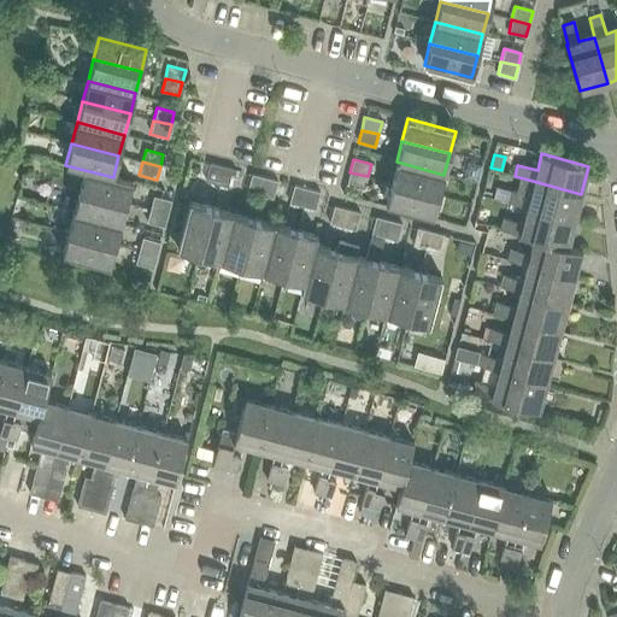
[(438,195),(444,175),(397,162),(391,183),(438,195)]
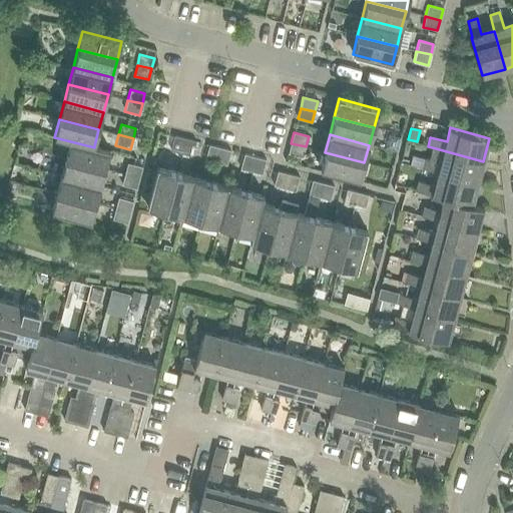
[(170,150),(180,153),(184,138),(174,135),(170,150)]
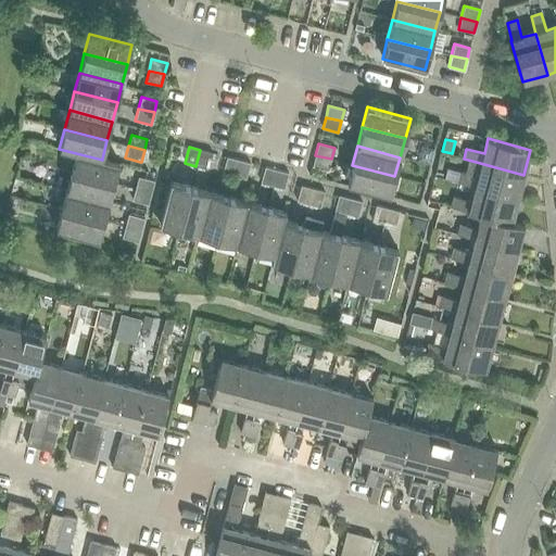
[(200,150),(196,166),(207,169),(212,153),(200,150)]
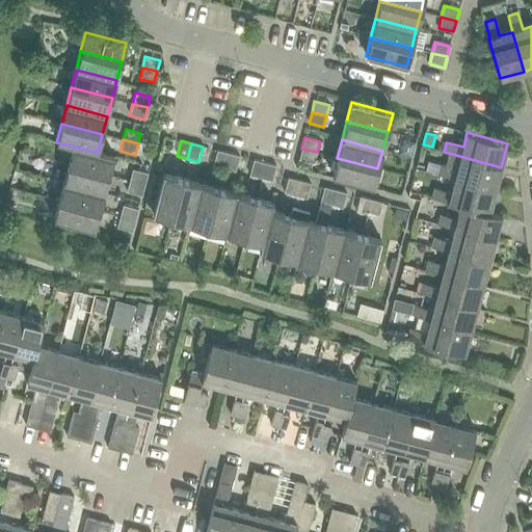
[(73,147),(68,164),(109,176),(113,156),(98,152),(98,153),(73,147)]
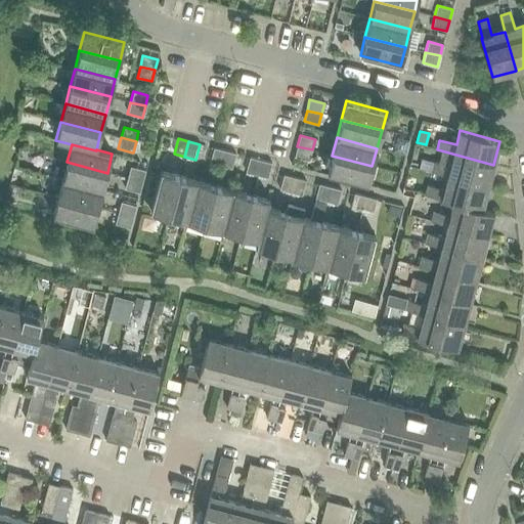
[(312,149),(297,146),(294,157),(309,161),(312,149)]
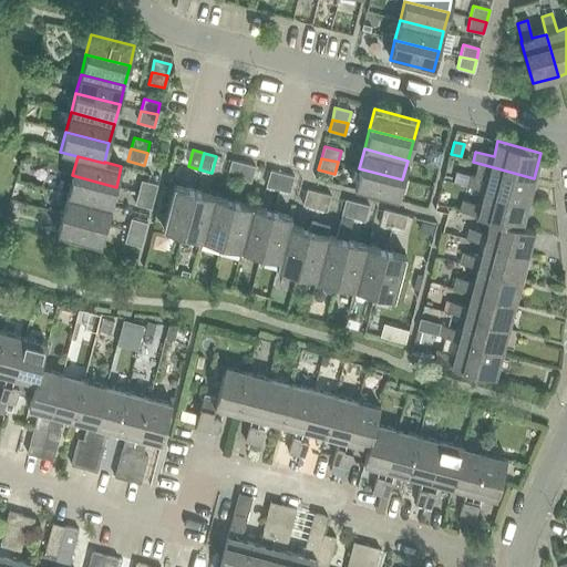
[(227,176),(238,179),(243,163),(232,161),(227,176)]
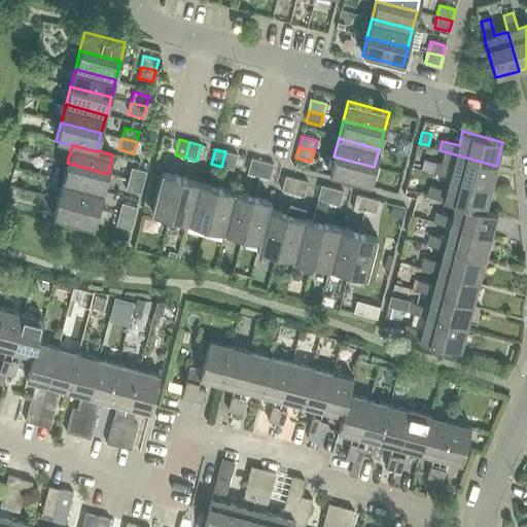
[(225,151),(221,167),(233,170),(237,154),(225,151)]
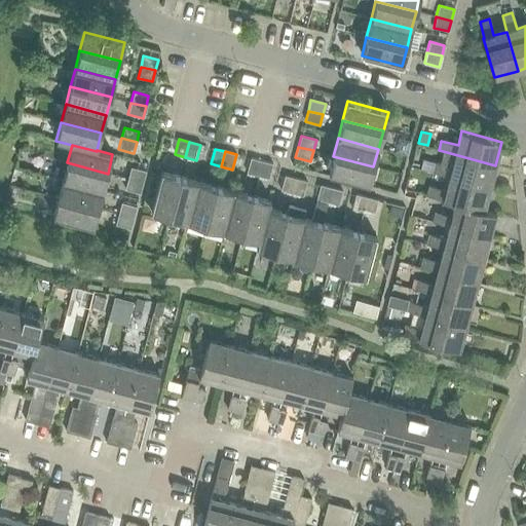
[(436,163),(433,173),(449,177),(489,188),(495,165),(443,151),(440,164),(436,163)]
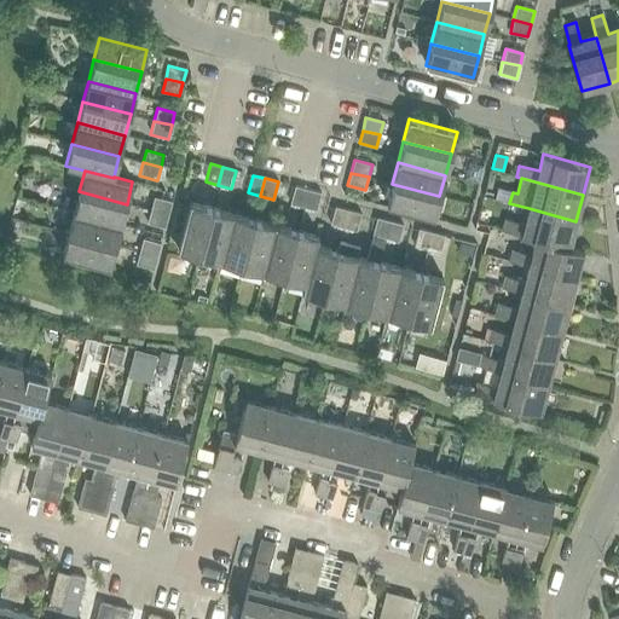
[(392,184),(386,206),(434,218),(439,196),(392,184)]
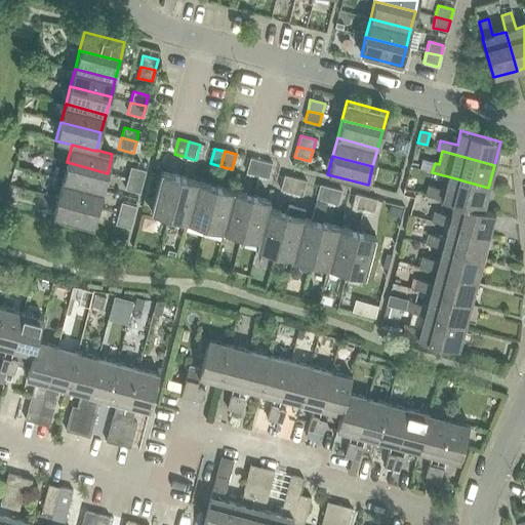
[(246,172),(256,175),(260,161),(250,158),(246,172)]
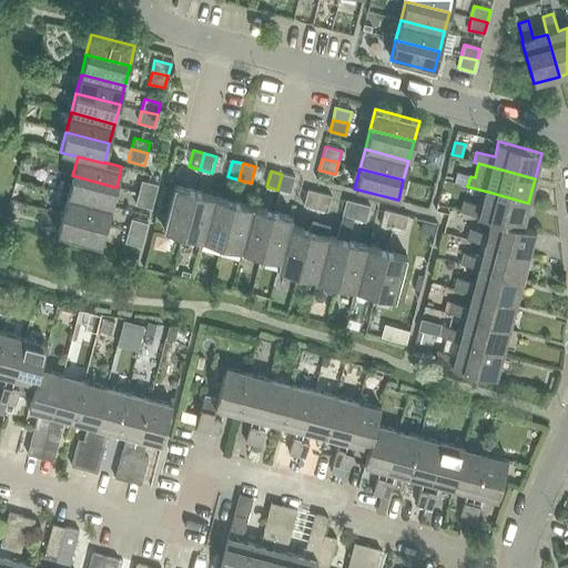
[(456,172),(454,183),(467,186),(470,176),(456,172)]
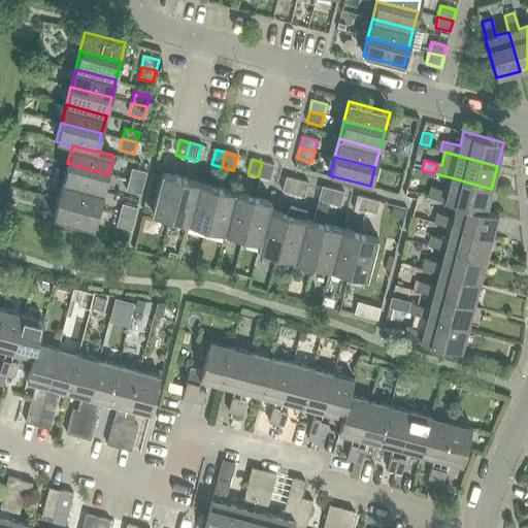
[(262,162),(258,176),(269,179),(273,165),(262,162)]
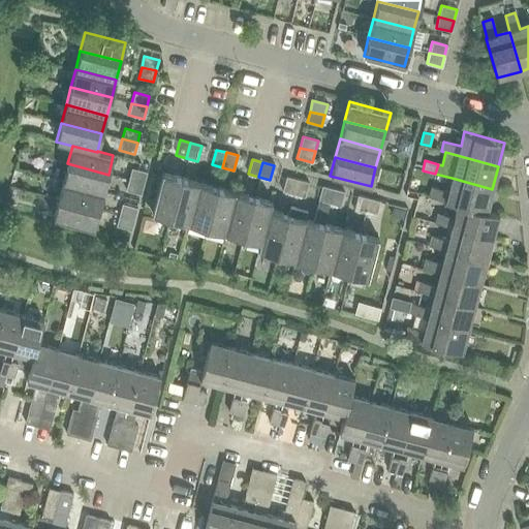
[(109,175),(67,163),(63,182),(103,192),(109,175)]
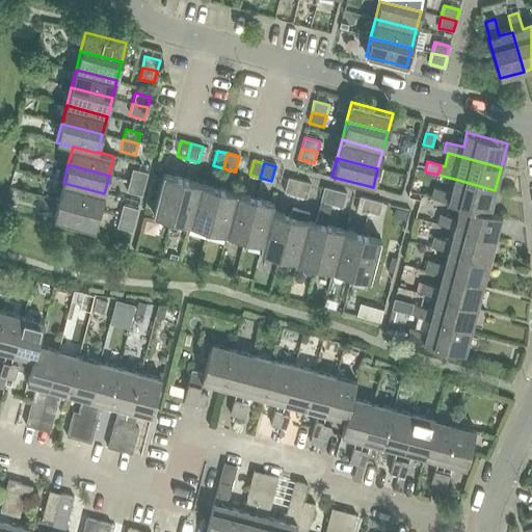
[(132,169),(129,181),(144,185),(148,174),(132,169)]
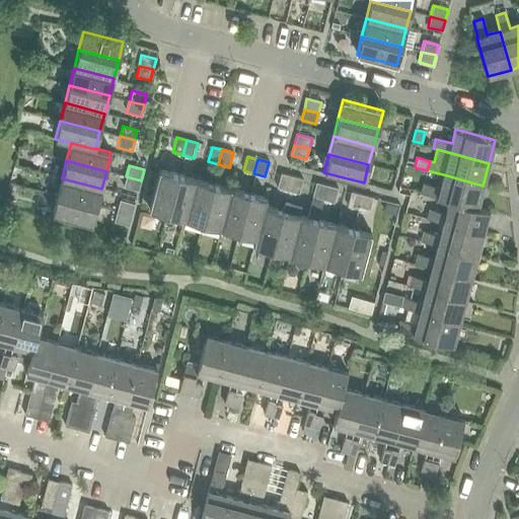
[(159,170),(149,210),(167,215),(177,175),(159,170)]
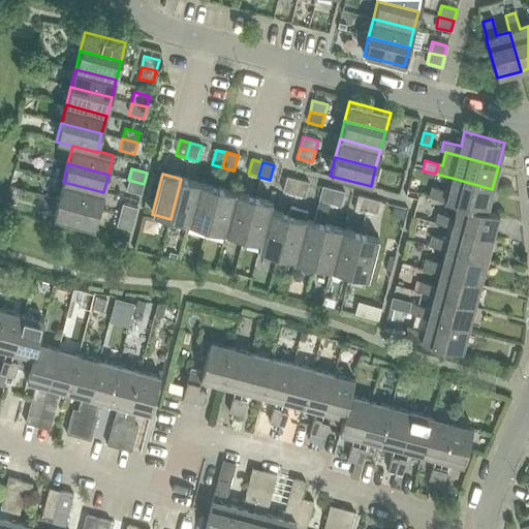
[(292,194),(297,180),(286,177),(282,191),(292,194)]
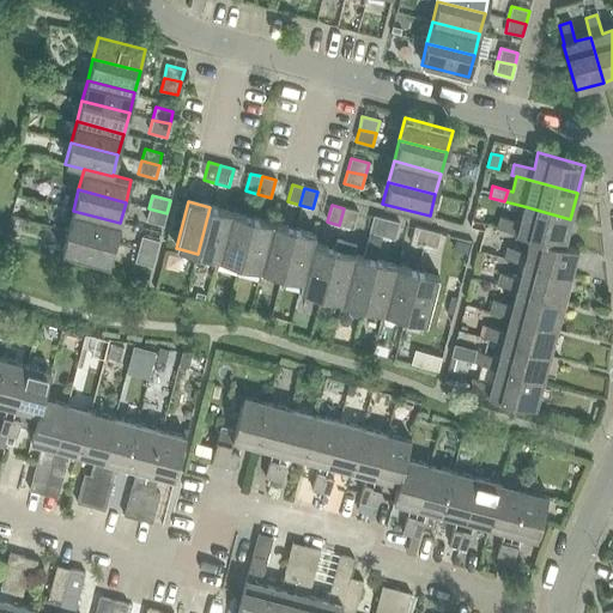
[(523,206),(520,222),(501,217),(497,228),(516,234),(529,237),(530,237),(564,246),(564,244),(570,219),(523,206)]
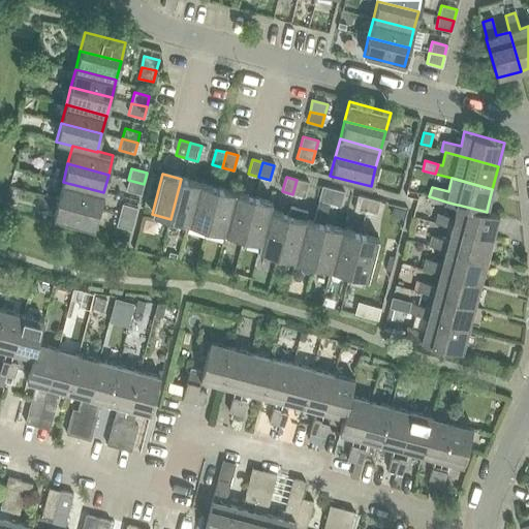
[(181,179),(170,219),(188,223),(199,183),(181,179)]
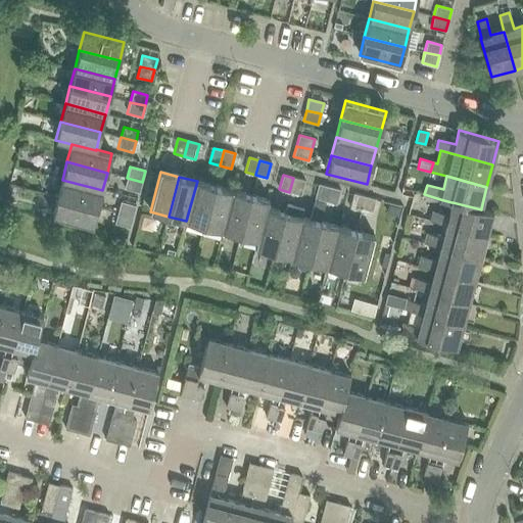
[(142,182),(127,178),(124,188),(139,192),(142,182)]
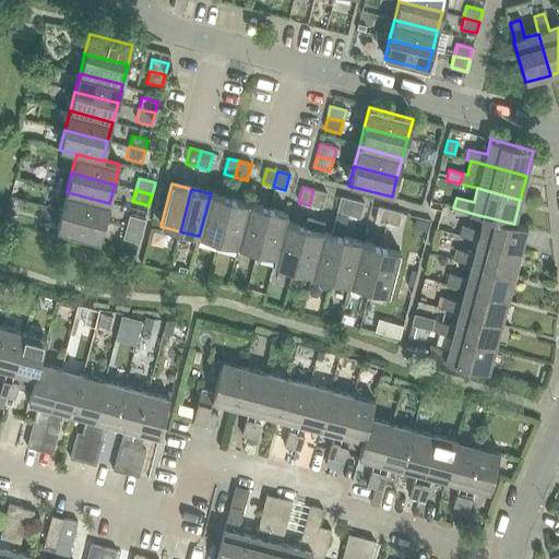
[(313,190),(309,205),(321,209),(325,193),(313,190)]
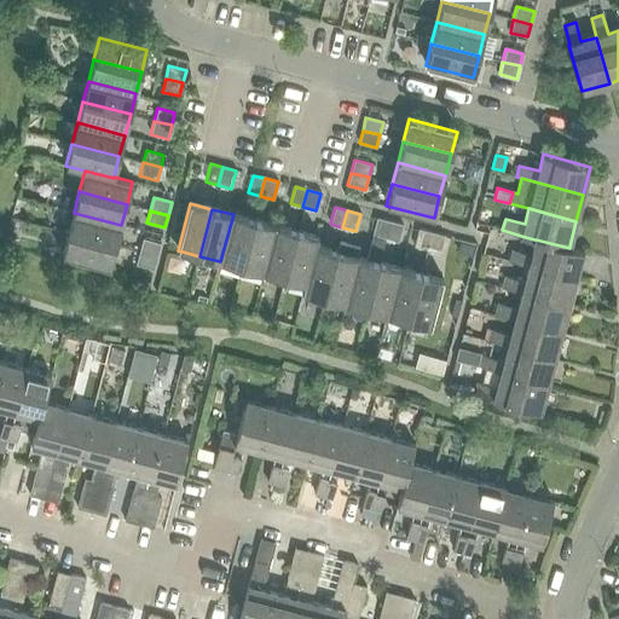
[(121,225),(74,213),(68,233),(115,246),(121,225)]
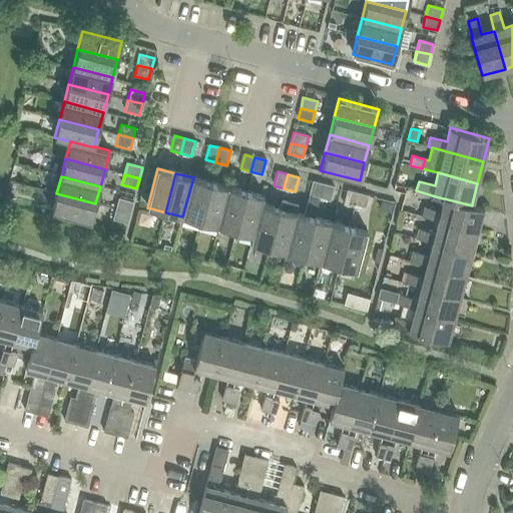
[(193,177),(182,216),(200,221),(210,182),(193,177)]
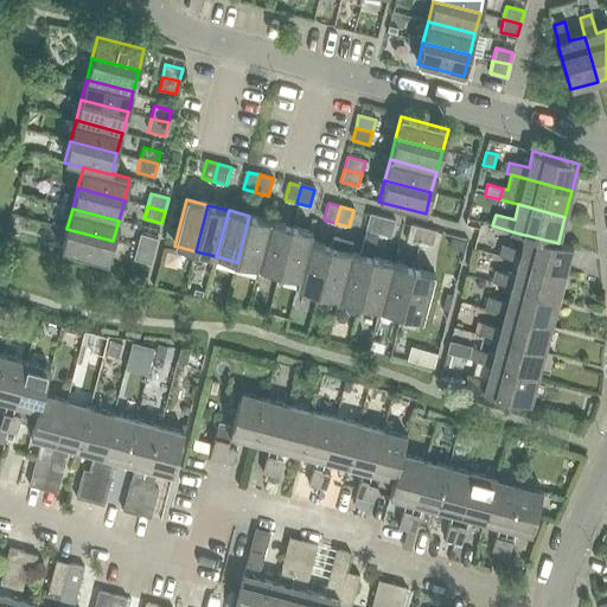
[(382,217),(369,213),(365,230),(377,234),(382,217)]
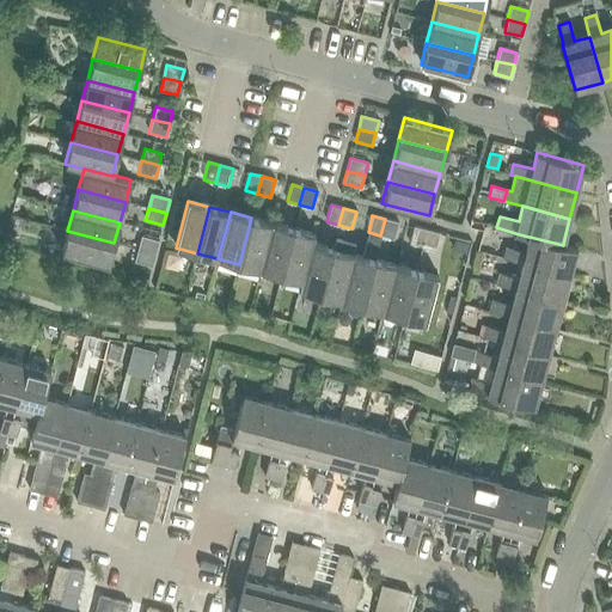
[(251,218),(239,264),(259,270),(271,222),(251,218)]
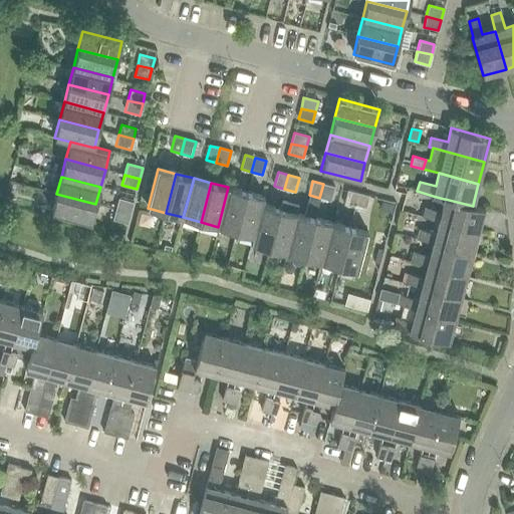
[(323,184),(319,198),(330,201),(334,187),(323,184)]
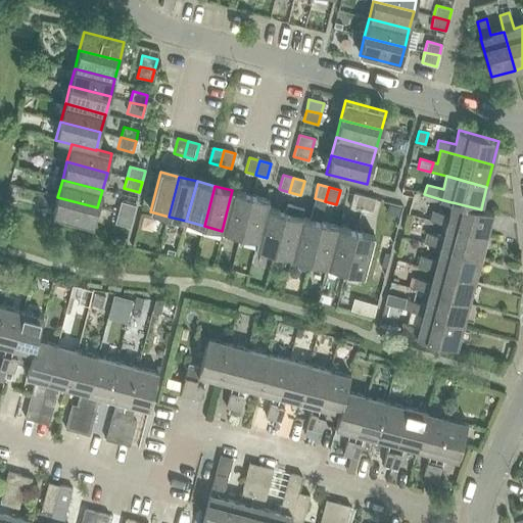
[(414,192),(402,189),(401,194),(413,197),(414,192)]
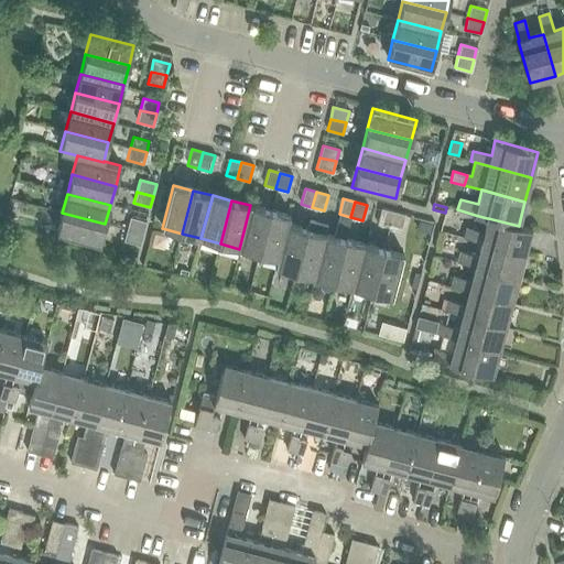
[(250,205),(239,249),(259,253),(270,210),(250,205)]
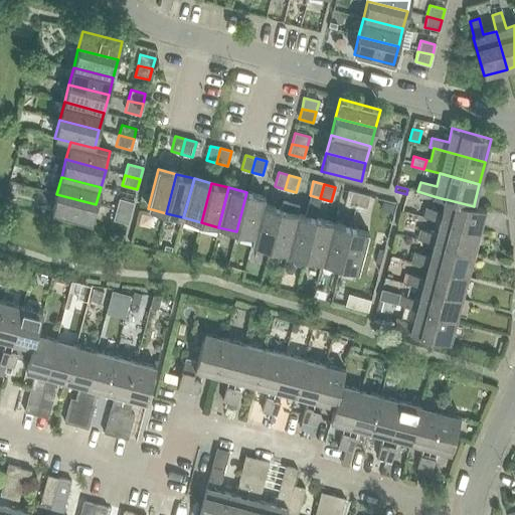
[(359,193),(353,191),(348,190),(344,204),(355,207),(359,193)]
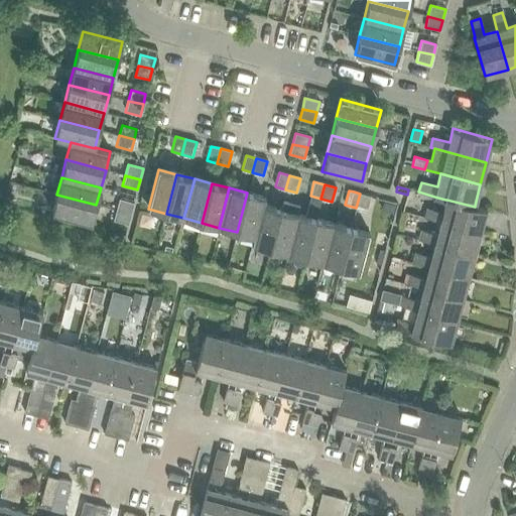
[(237,232),(253,237),(254,237),(262,205),(263,205),(265,198),(247,192),(237,232)]
